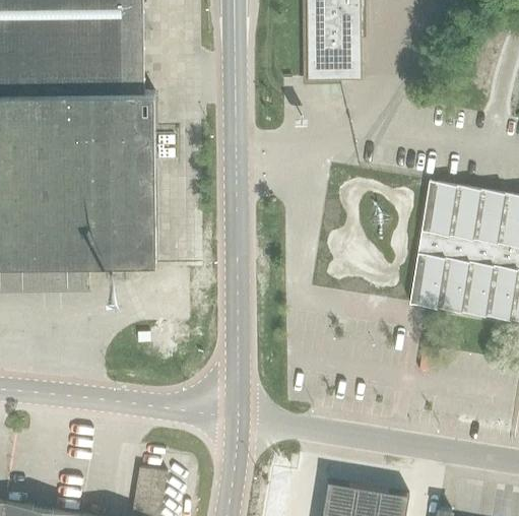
[(141,0),(0,0),(0,95),(142,95),(141,0)]
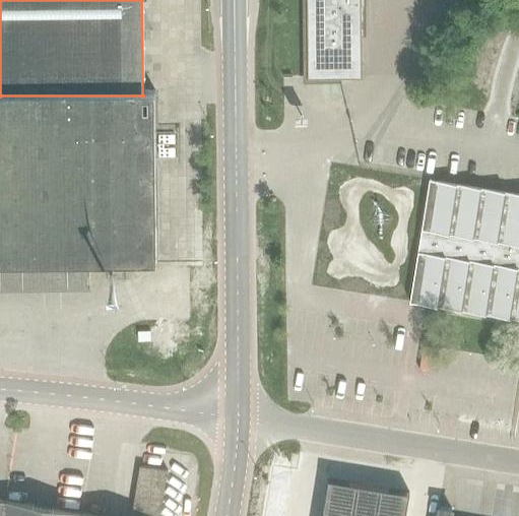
[(359,83),(358,0),(306,0),(307,80),(307,83),(359,83)]
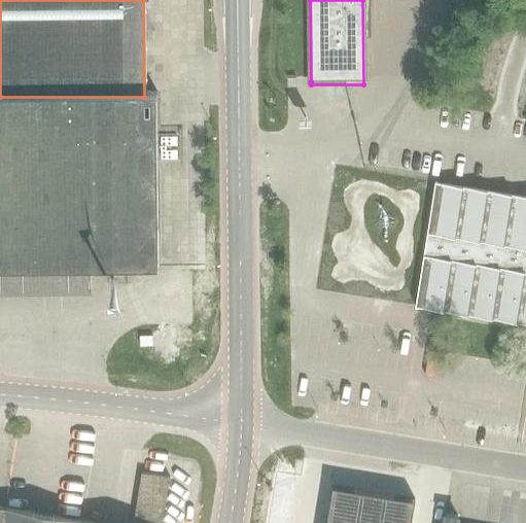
[(0,271),(80,271),(156,270),(154,124),(154,96),(144,97),(0,97),(0,271)]
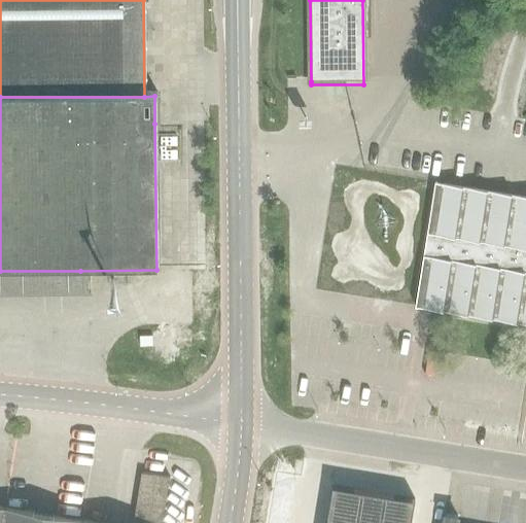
[(525,201),(436,186),(434,185),(414,310),(416,311),(417,309),(525,326),(525,201)]
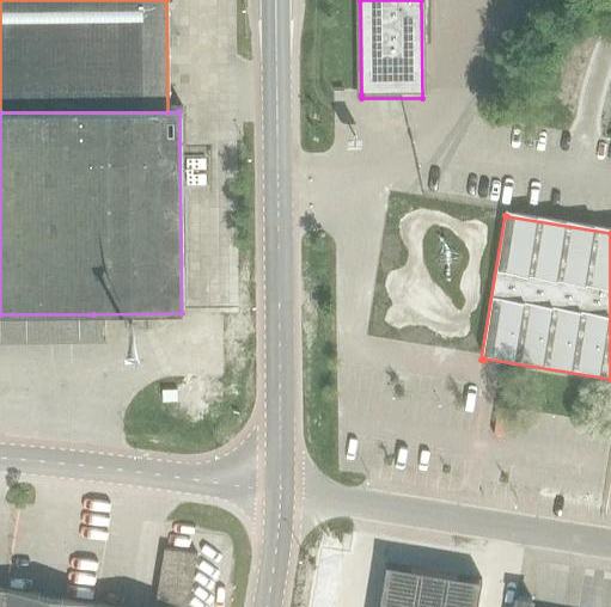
[(187,606),(194,564),(195,559),(195,558),(163,553),(163,555),(164,555),(156,606),(79,606),(59,602),(40,599),(0,592),(0,606),(187,606)]
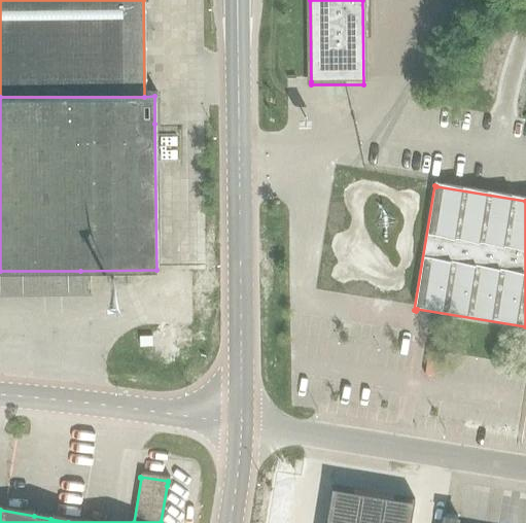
[(332,490),(327,522),(369,522),(370,517),(374,497),(332,490)]
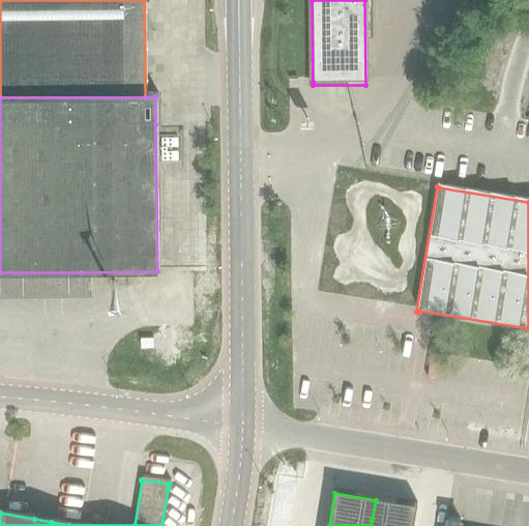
[(376,500),(372,520),(402,525),(413,525),(416,506),(386,502),(385,502),(376,500)]
